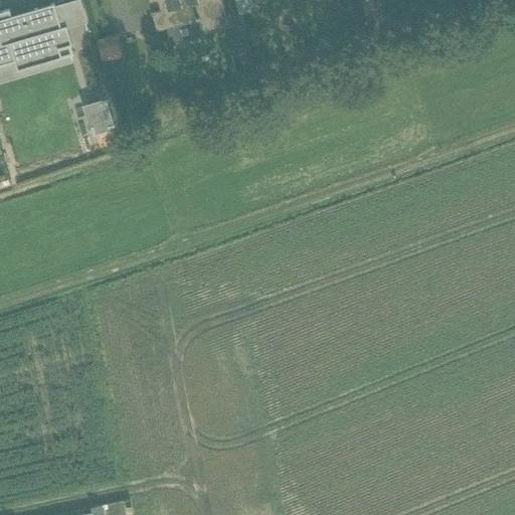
[(198,18),(201,31),(228,25),(221,0),(149,0),(156,28),(198,18)]
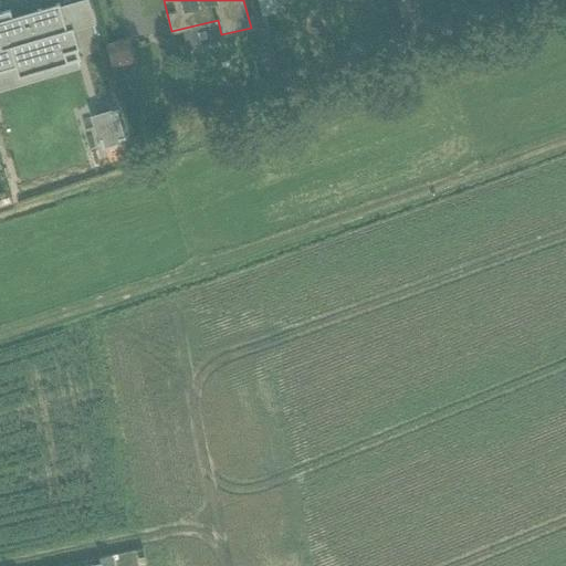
[(274,0),(258,0),(262,14),(278,10),(274,0)]
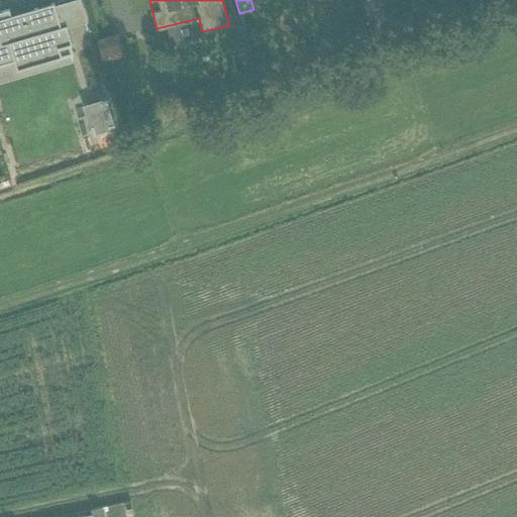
[(0,65),(15,61),(18,69),(61,57),(58,47),(68,44),(72,43),(67,27),(67,25),(61,27),(55,5),(54,3),(33,9),(35,14),(12,21),(10,16),(8,9),(0,11),(0,65)]
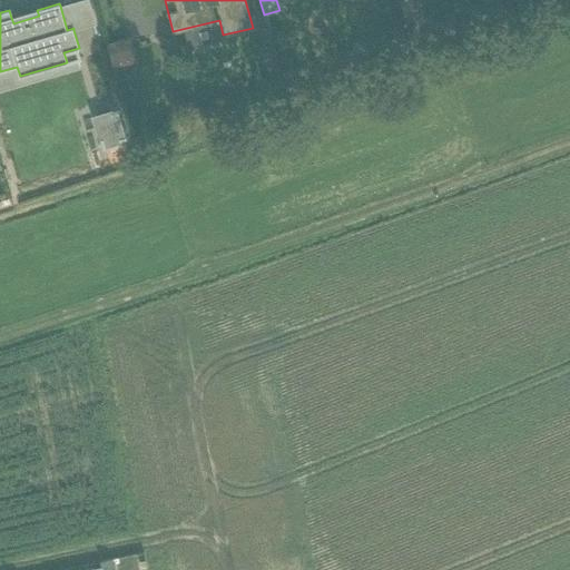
[(127,38),(107,43),(112,65),(133,60),(127,38)]
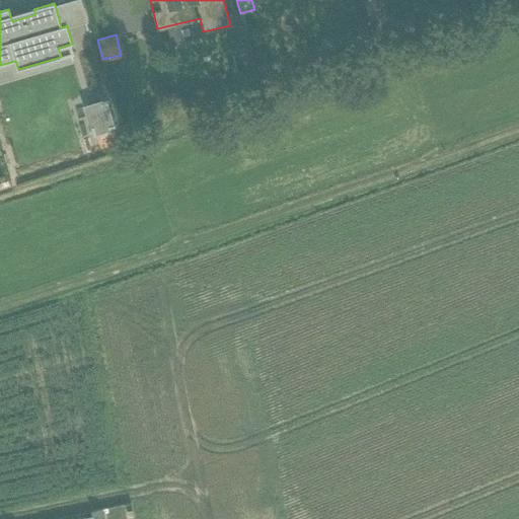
[(102,102),(86,107),(91,127),(92,129),(94,135),(95,135),(95,132),(115,127),(107,101),(102,102)]
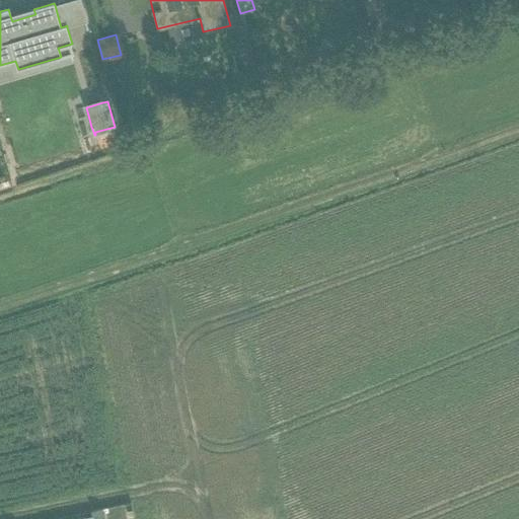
[(74,518),(104,518),(103,509),(91,512),(92,515),(74,518)]
